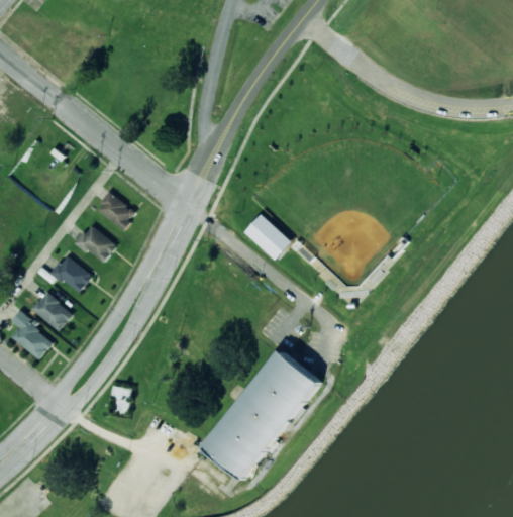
[(95,209),(123,230),(129,222),(127,220),(133,212),(108,192),(95,209)]
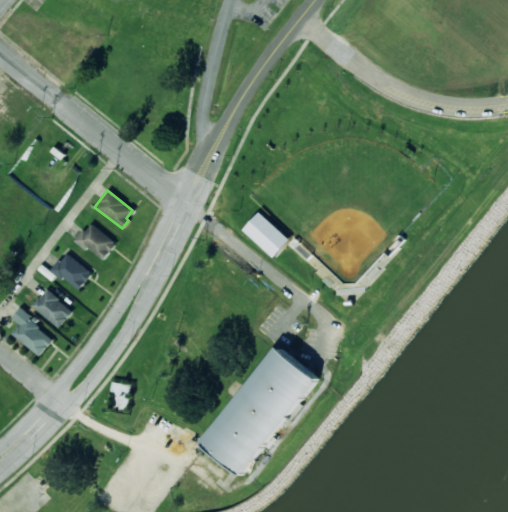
[(272,257),(288,239),(258,212),(241,229),(272,257)]
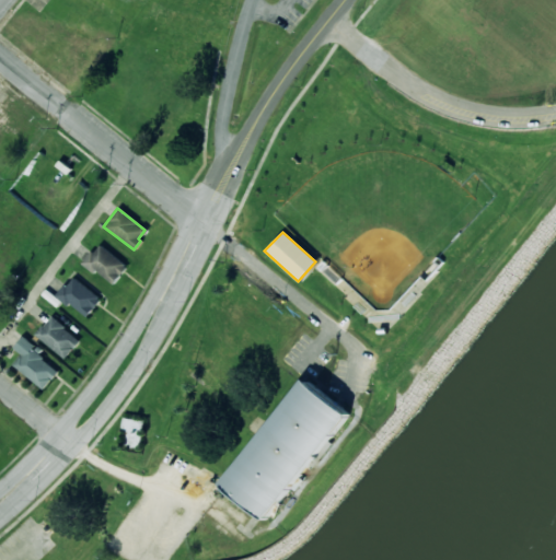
[(125,267),(96,244),(81,263),(109,286),(125,267)]
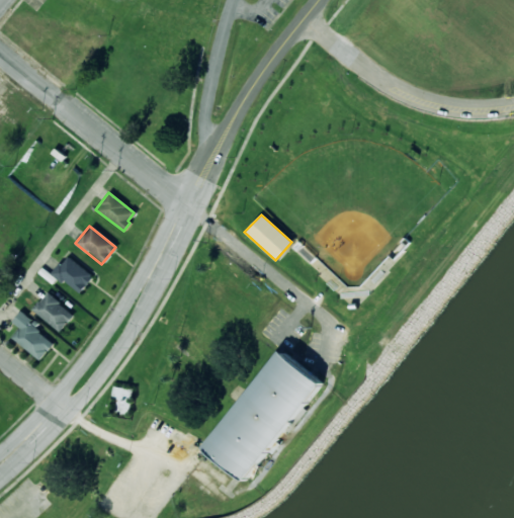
[(78,293),(91,275),(64,256),(51,274),(78,293)]
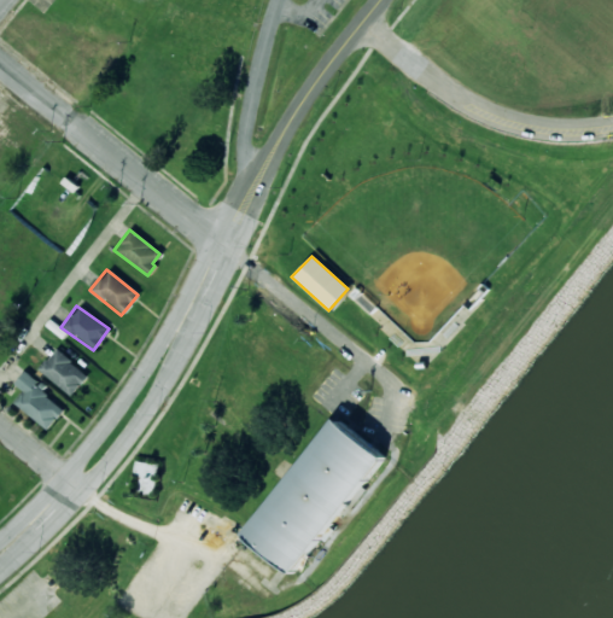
[(36,369),(70,396),(87,375),(53,349),(36,369)]
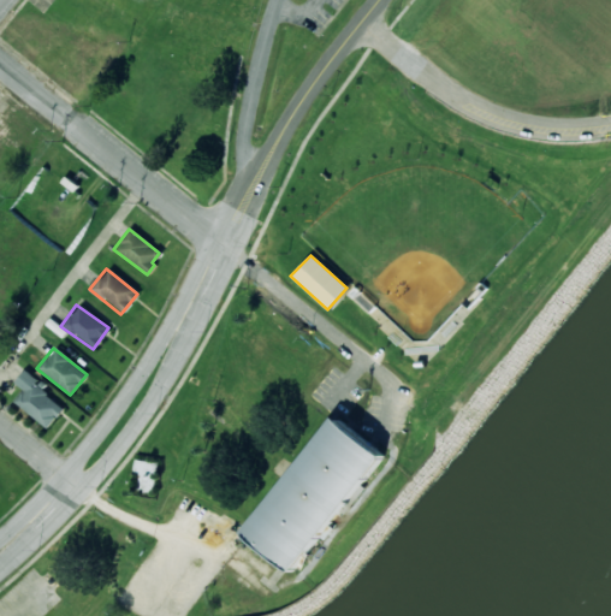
[(12,383),(22,390),(12,402),(46,428),(64,406),(21,372),(12,383)]
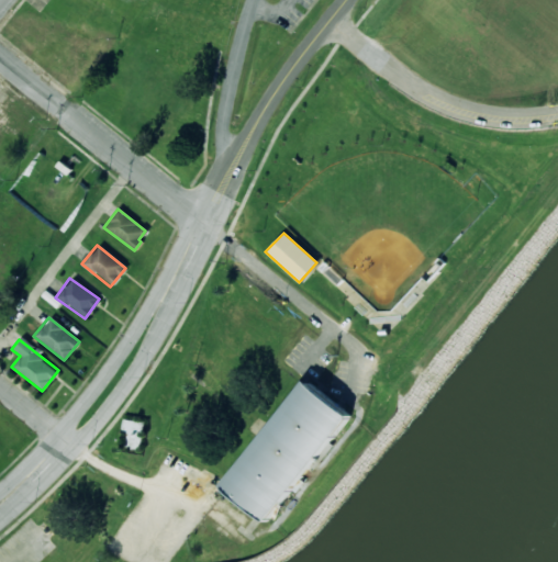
[(346,414),(300,380),(220,489),(266,521),(346,414)]
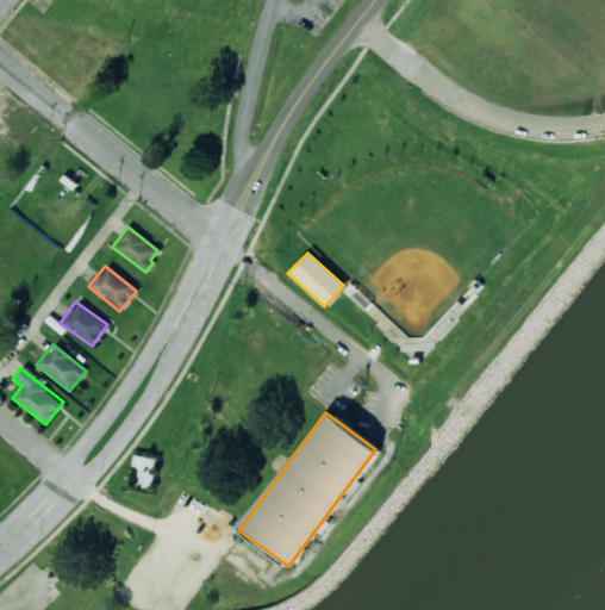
All buildings are outlined.
